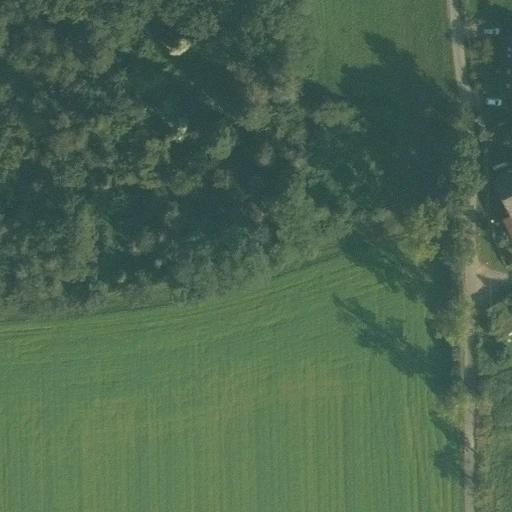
[(511,39),(504,39),(503,62),(511,61),(511,39)]
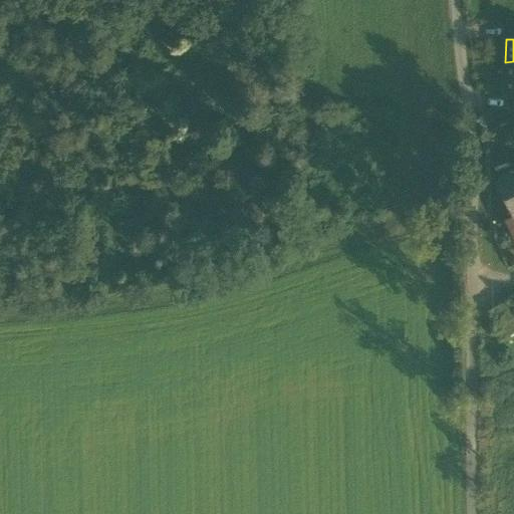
[(513,61),(505,62),(505,91),(513,91),(513,61)]
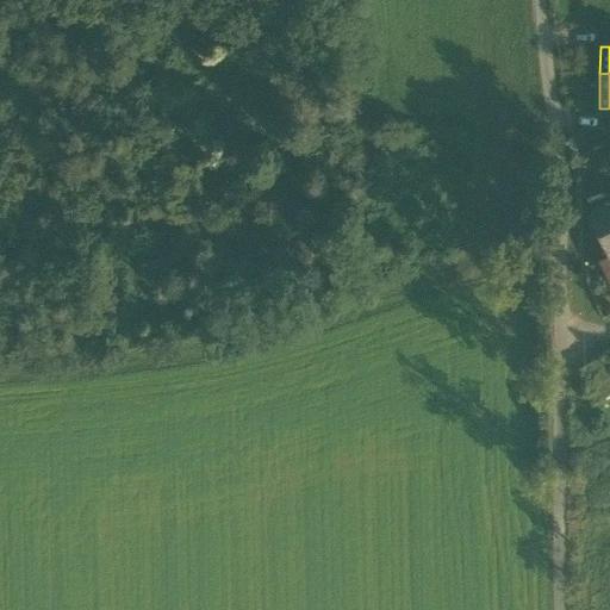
[(609,201),(586,212),(608,255),(609,259),(609,257),(609,201)]
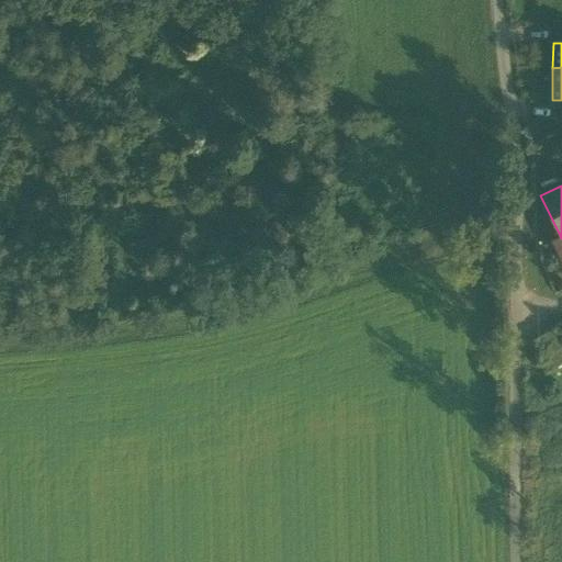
[(561,259),(561,237),(561,238),(560,235),(552,239),(561,259)]
